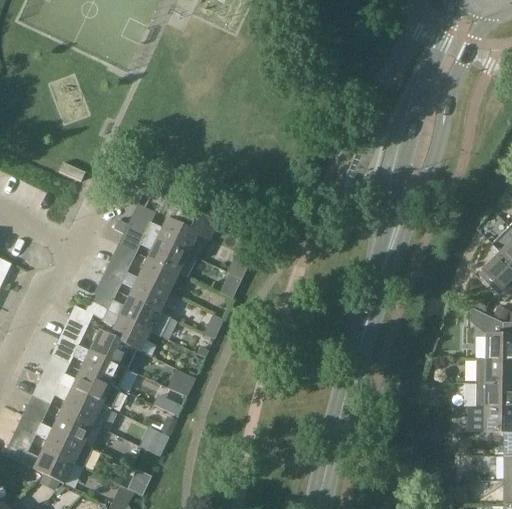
[(63,161),(59,171),(81,180),(85,171),(63,161)]
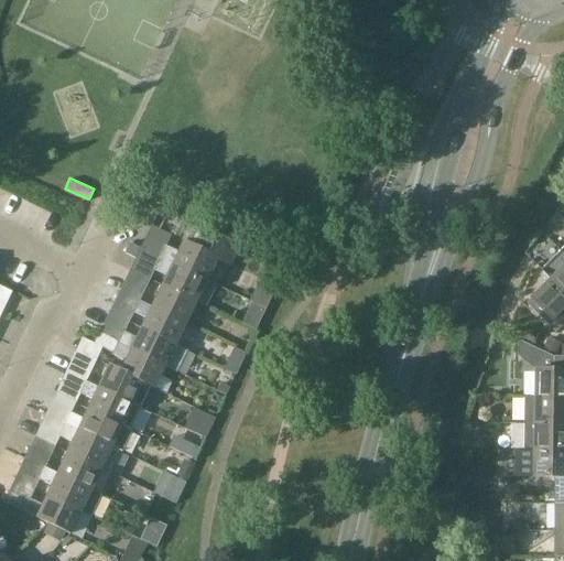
[(140,246),(207,278),(217,257),(229,262),(237,246),(195,225),(187,240),(183,239),(177,250),(164,244),(164,245),(145,236),(140,246)]
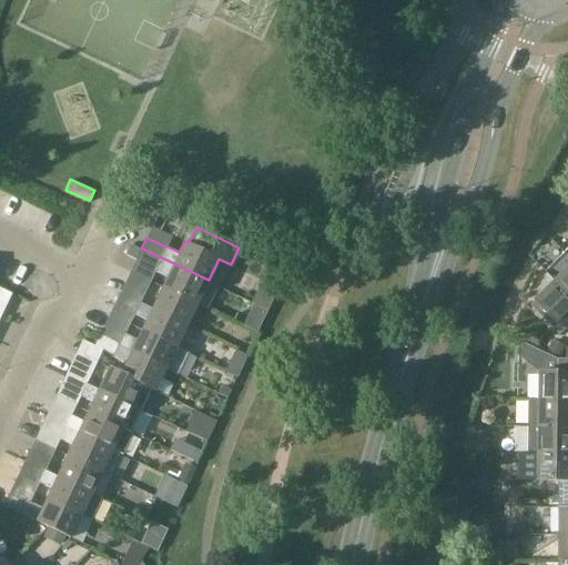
[(137,258),(141,248),(131,243),(127,253),(137,258)]
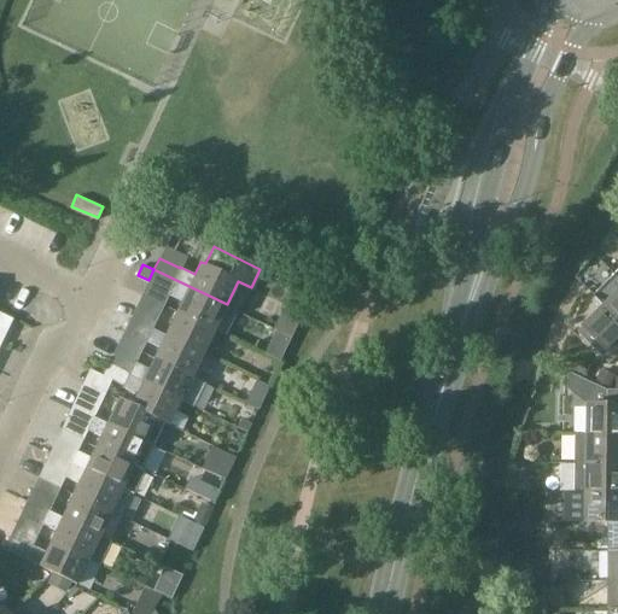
[(178,309),(216,327),(227,304),(153,269),(149,280),(169,290),(169,291),(184,298),(178,309)]
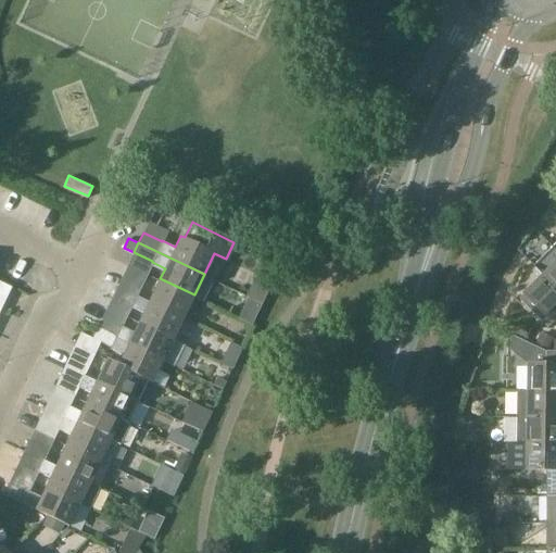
[(535,264),(535,265),(555,286),(555,247),(555,246),(535,264)]
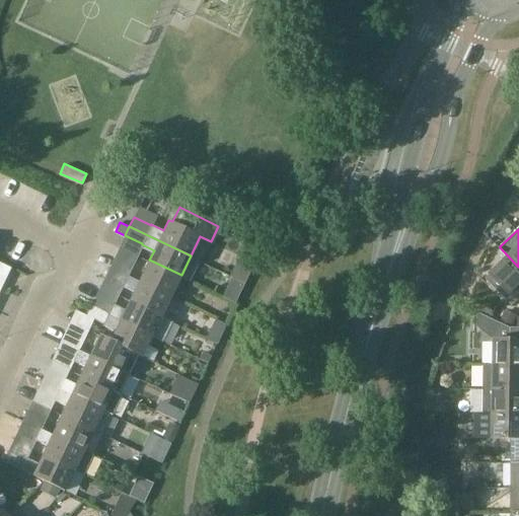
[(518,267),(500,247),(498,249),(506,258),(491,273),(516,299),(518,295),(518,267)]
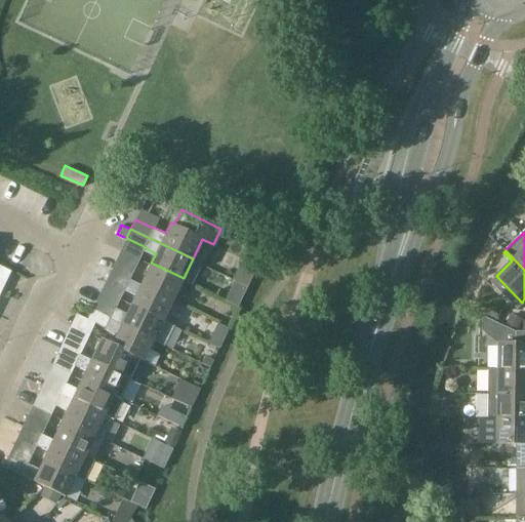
[(116,259),(112,268),(130,277),(134,269),(116,259)]
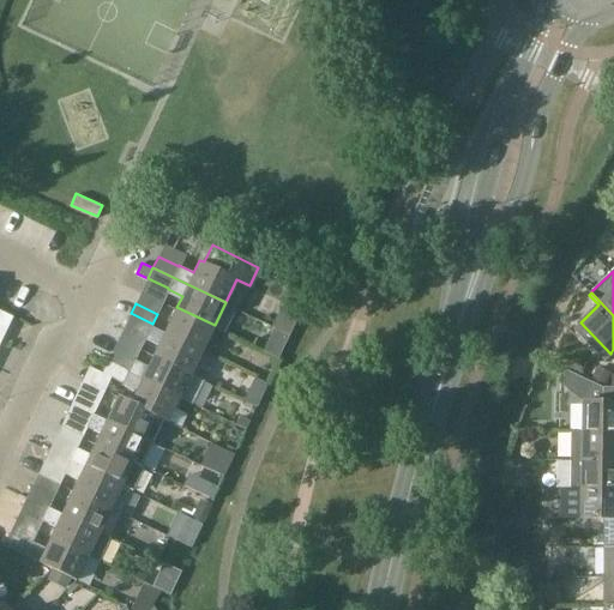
[(166,330),(204,348),(215,325),(176,307),(166,330)]
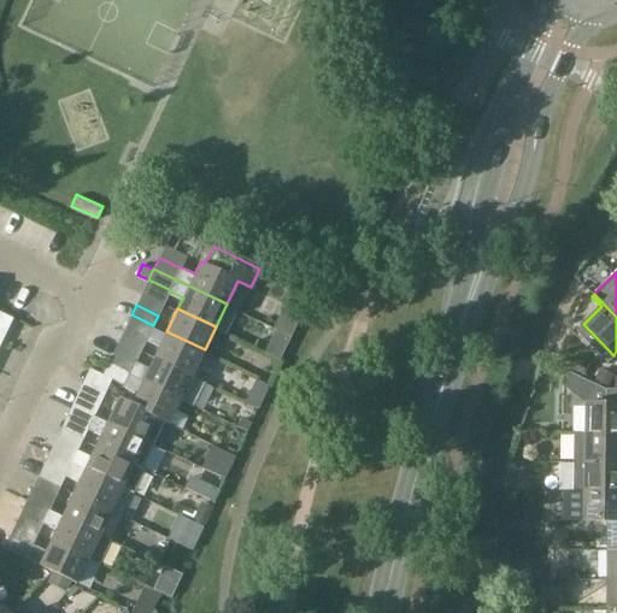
[(154,355),(193,373),(205,349),(166,331),(153,325),(131,314),(125,326),(147,337),(147,340),(159,346),(154,355)]
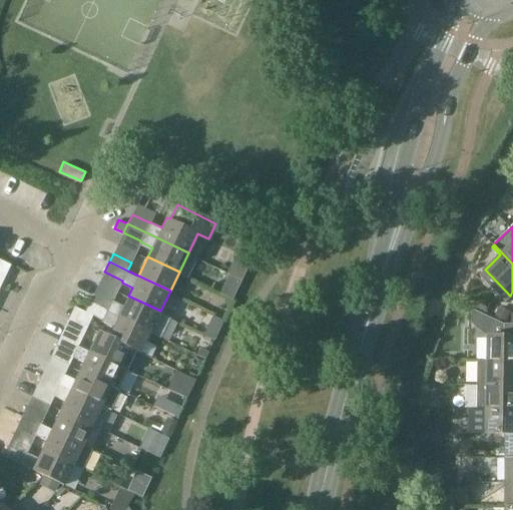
[(223,286),(220,292),(232,298),(235,292),(223,286)]
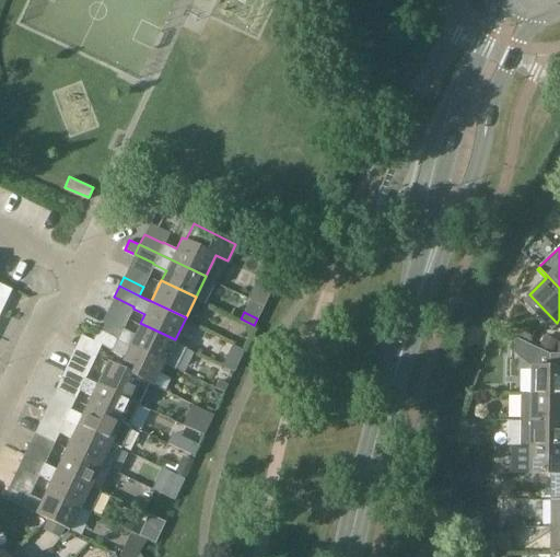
[(103,320),(98,329),(165,361),(176,367),(187,346),(175,339),(140,323),(136,333),(124,327),(123,329),(103,320)]
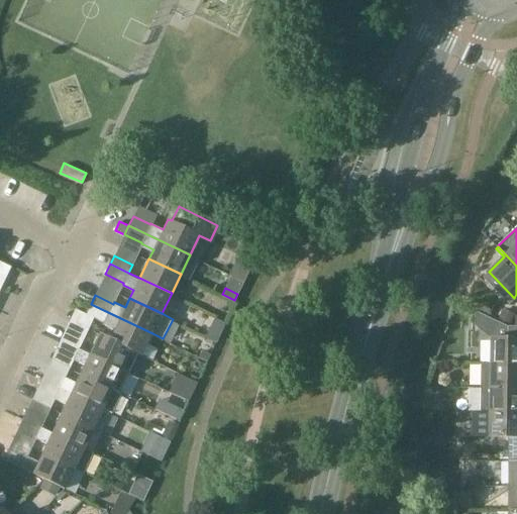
[(137,351),(142,353),(152,333),(91,304),(87,313),(104,321),(103,323),(115,329),(110,337),(110,338),(137,351)]
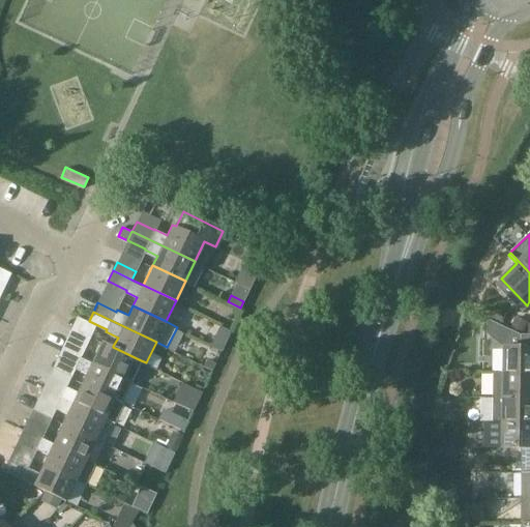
[(517,317),(511,328),(523,333),(528,322),(517,317)]
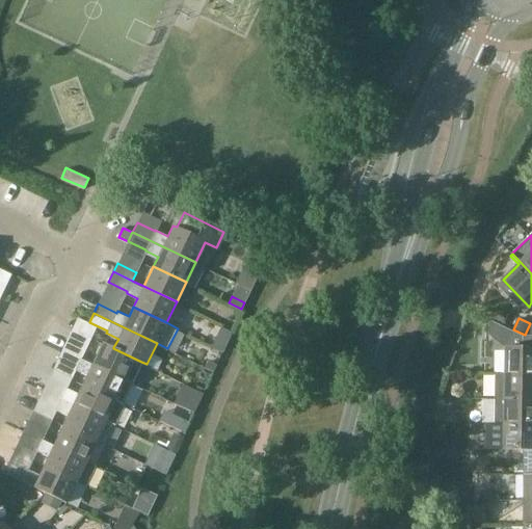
[(221,350),(222,351),(229,339),(227,339),(217,334),(212,345),(221,350)]
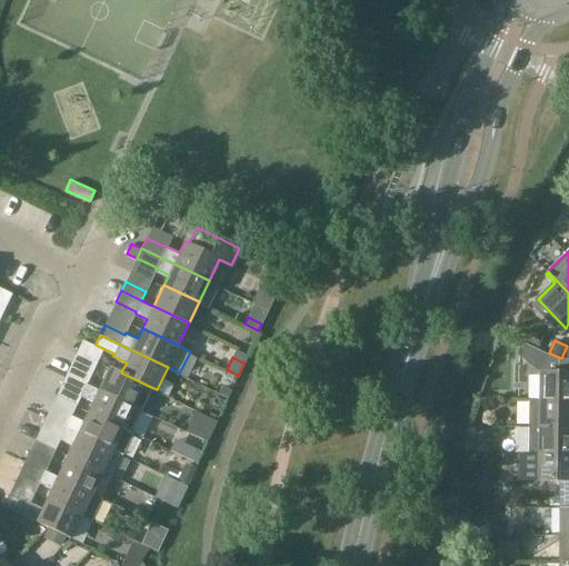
[(542,371),(541,396),(541,399),(568,399),(568,358),(561,358),(560,371),(542,371)]
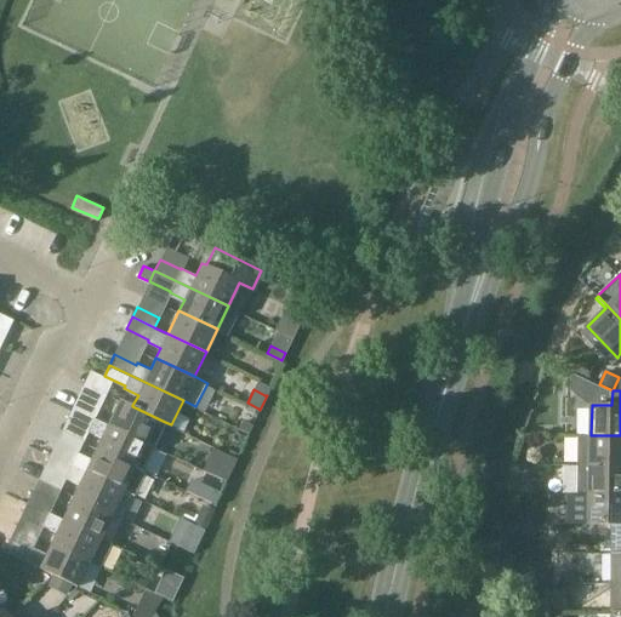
[(79,396),(73,407),(95,417),(101,407),(79,396)]
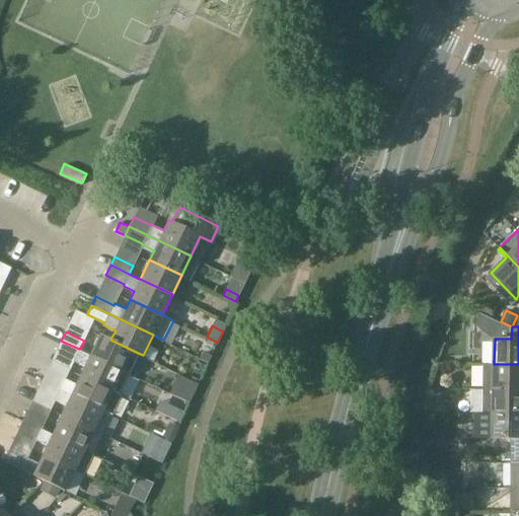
[(124,366),(130,369),(138,353),(110,340),(110,339),(99,334),(90,354),(123,370),(124,366)]
